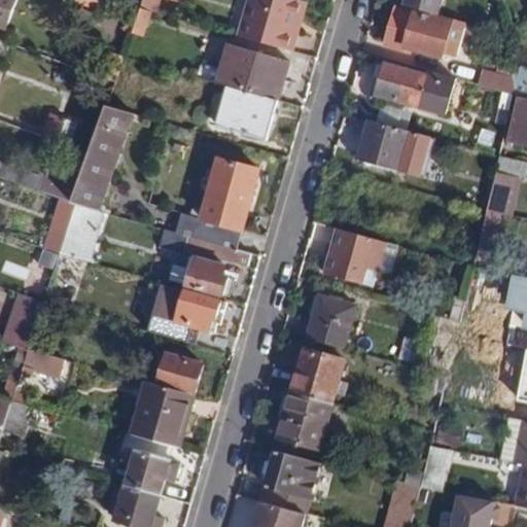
[(0,0),(0,24),(7,27),(15,0),(0,0)]
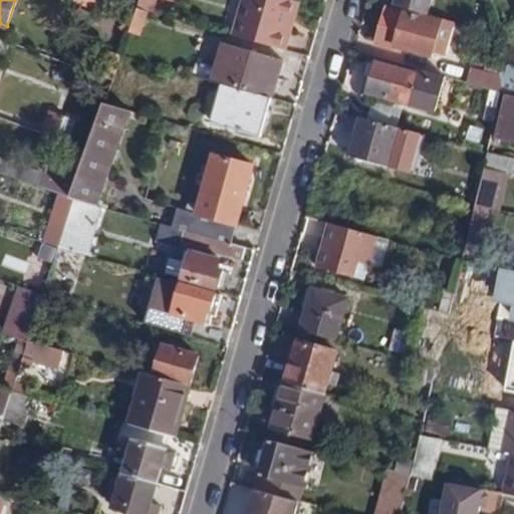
[(245,0),(235,36),(287,51),(291,34),(286,32),(295,1),(291,0),(245,0)]
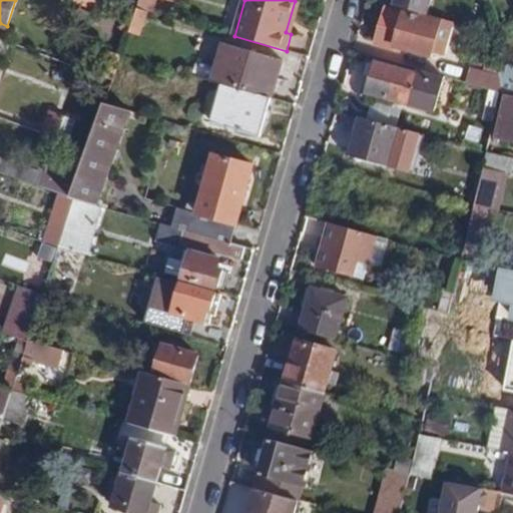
[(406,0),(404,7),(433,15),(436,16),(440,0),(406,0)]
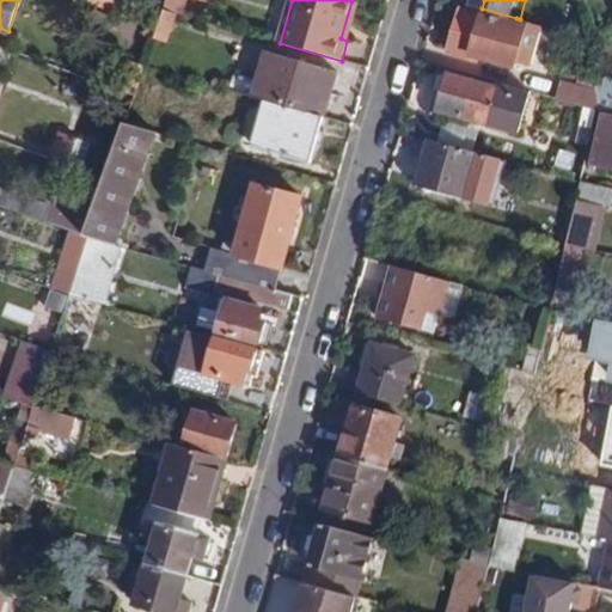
[(347,41),(357,2),(352,1),(341,38),(347,41)]
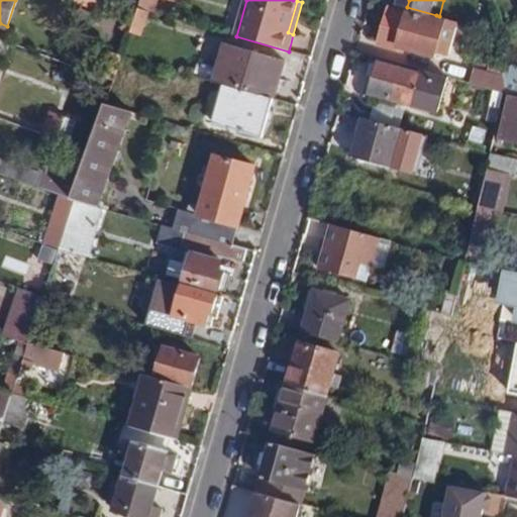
[(137,8),(136,12),(129,34),(137,37),(146,11),(137,8)]
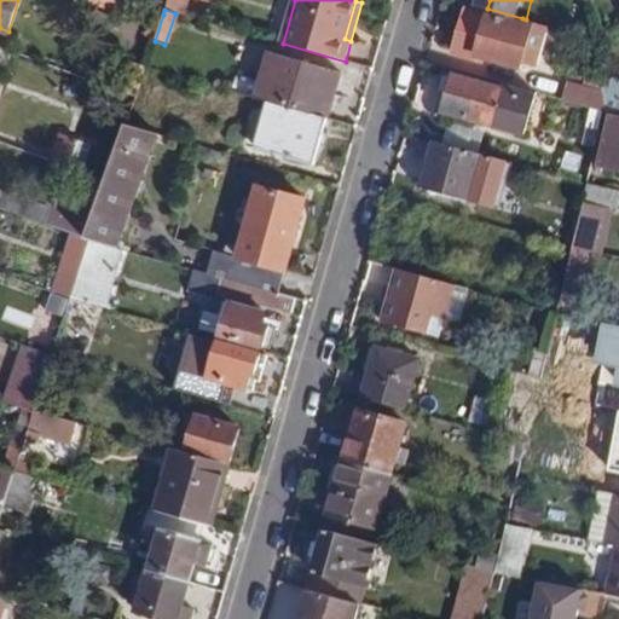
[(522,18),(509,15),(507,23),(467,13),(458,51),(478,57),(480,51),(521,62),(532,21),(526,19),(522,18)]
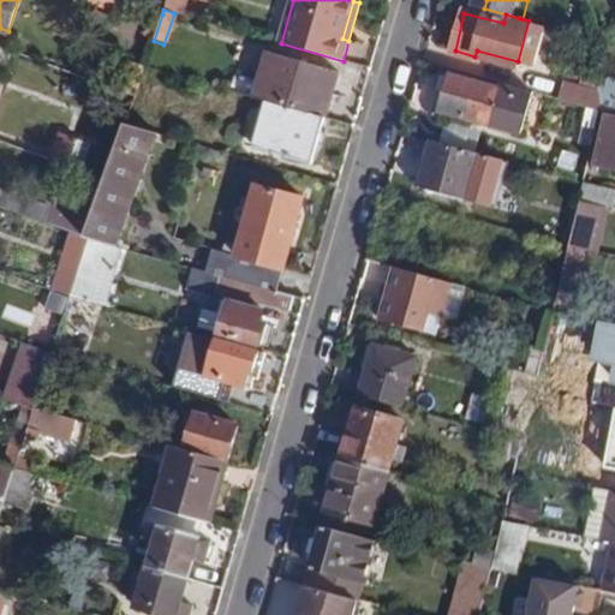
[(257,97),(270,101),(320,115),(323,101),(330,102),(338,72),(270,52),(257,97)]
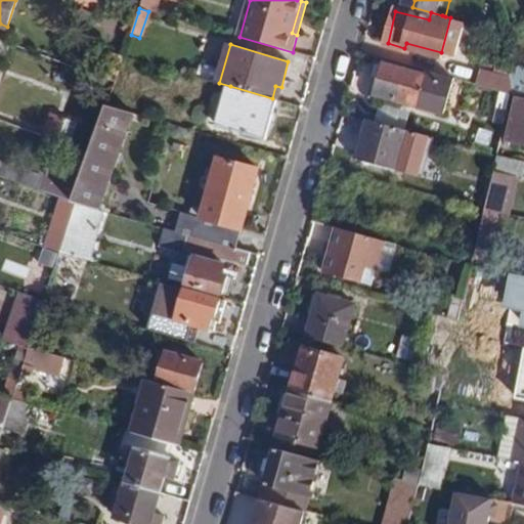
[(452,84),(424,76),(386,64),(378,93),(444,113),(452,84)]
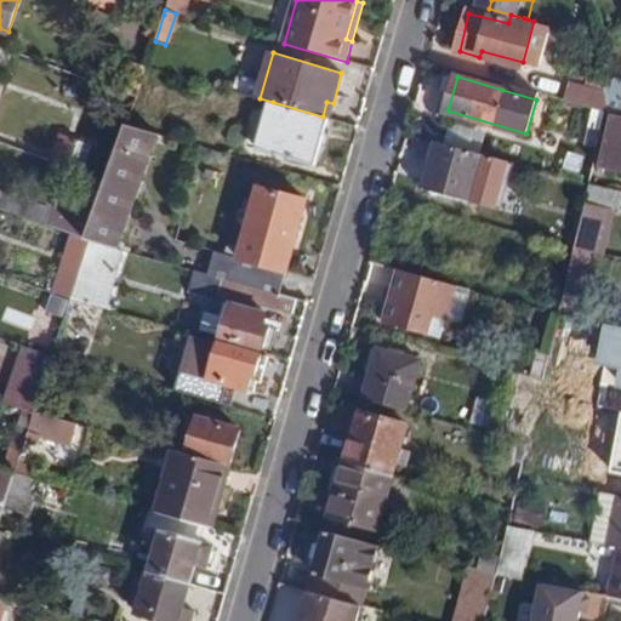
[(537,93),(503,84),(502,90),(536,100),(537,93)]
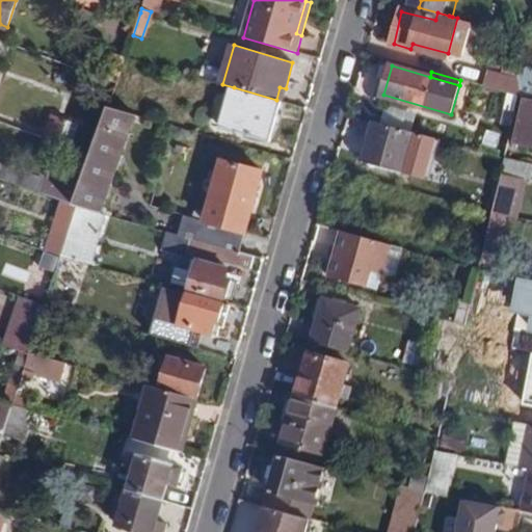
[(521,83),(522,89),(523,96),(531,89),(531,78),(523,77),(523,82),(521,83)]
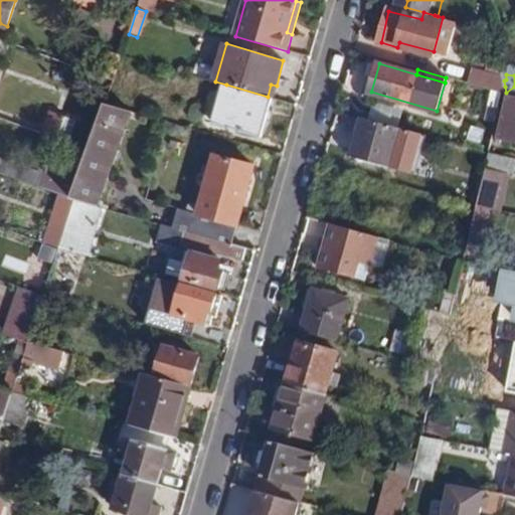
[(113,82),(106,104),(124,109),(131,89),(113,82)]
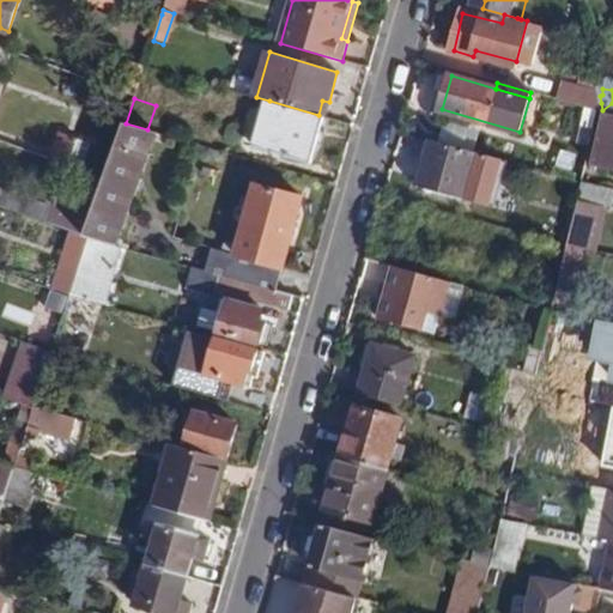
[(313,162),(325,116),(319,115),(269,101),(258,146),(313,162)]
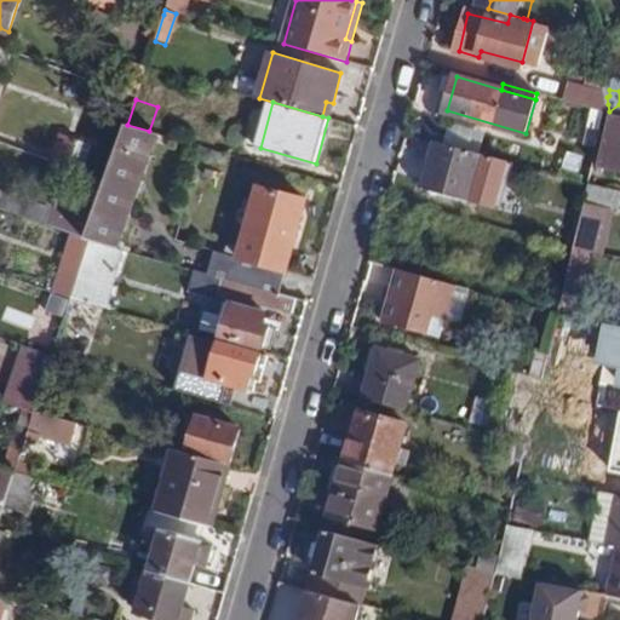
[(619,115),(619,104),(609,112),(610,114),(613,114),(619,115)]
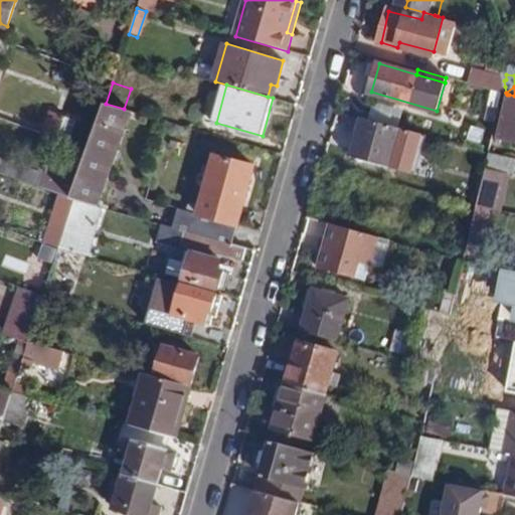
[(487,105),(500,109),(504,94),(490,90),(487,105)]
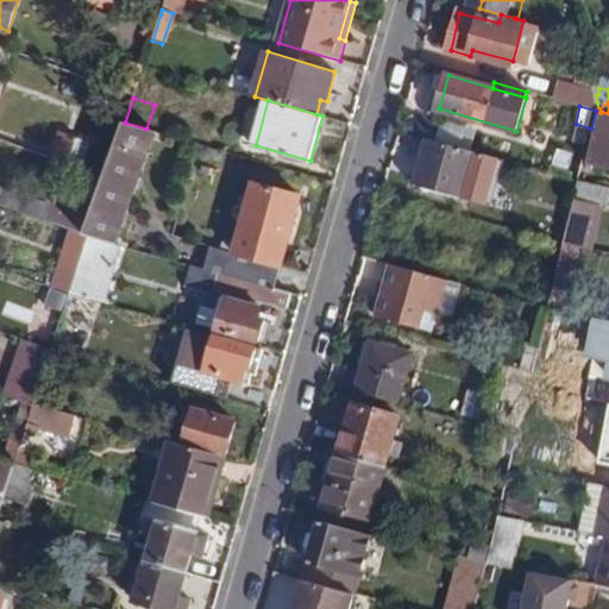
[(608,113),(602,112),(590,164),(608,168),(608,113)]
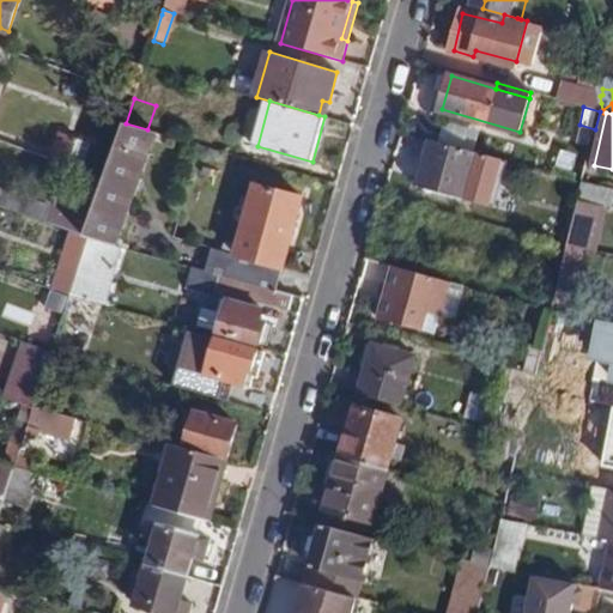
[(96,214),(89,237),(120,247),(157,133),(147,129),(126,123),(96,214)]
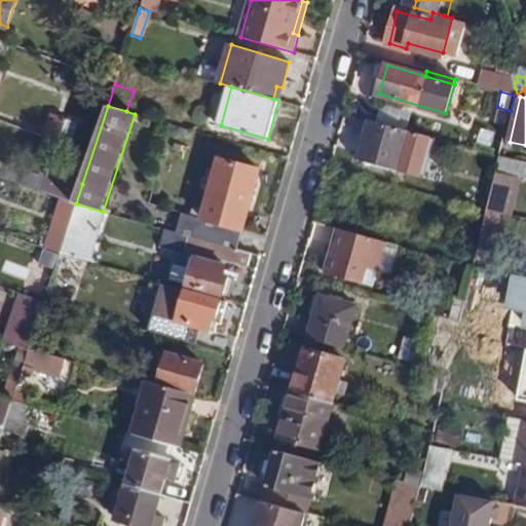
[(44,137),(60,143),(69,146),(77,123),(53,114),(44,137)]
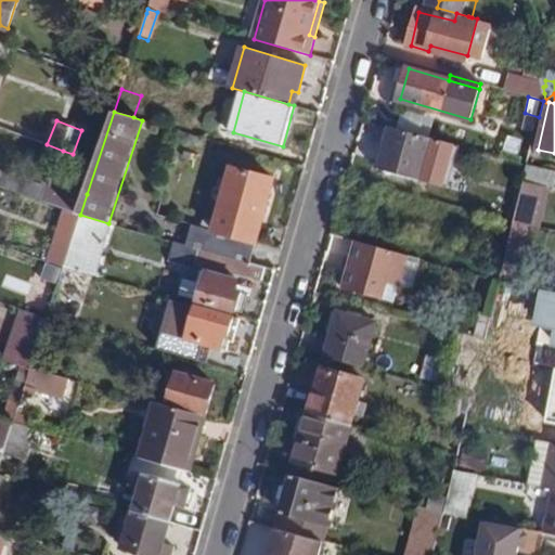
[(433,138),(391,127),(381,167),(421,179),(433,138)]
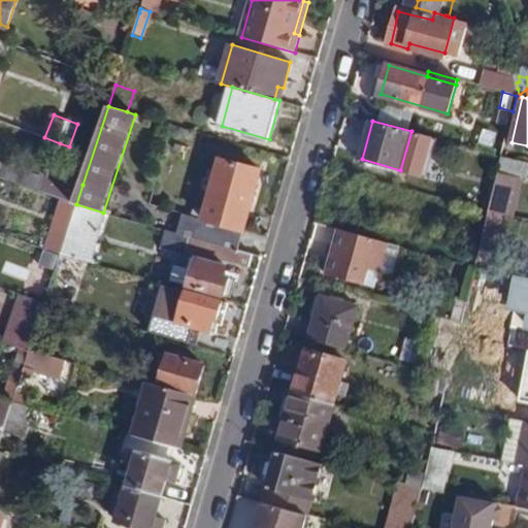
[(493,155),(500,134),(486,130),(479,150),(493,155)]
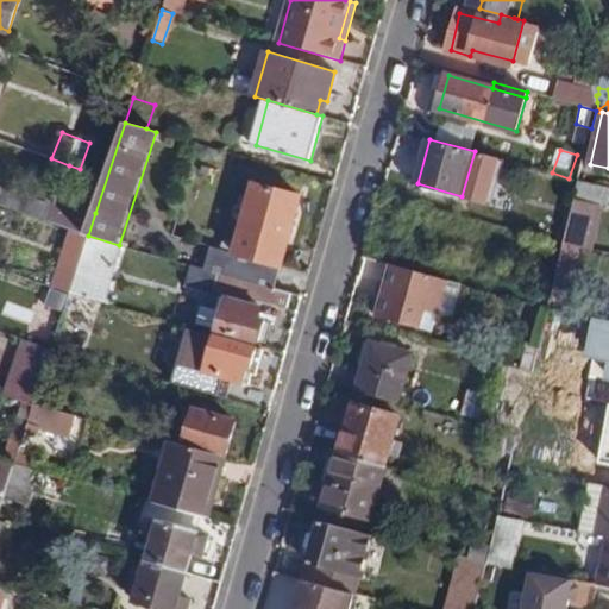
[(608,187),(579,181),(575,199),(608,205),(608,187)]
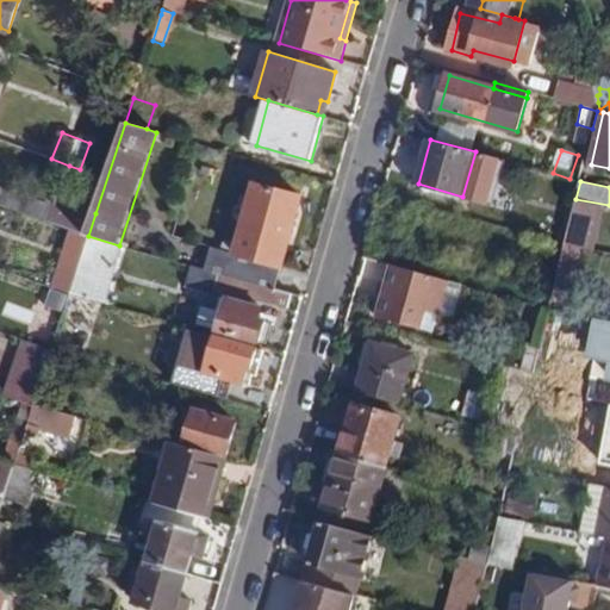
[(237,254),(280,267),(299,197),(256,185),(237,254)]
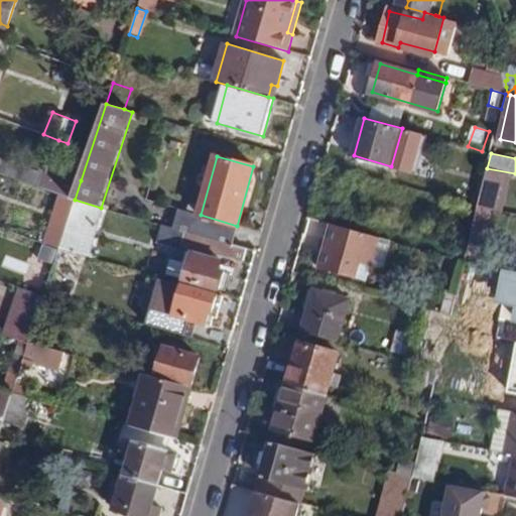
[(0,157),(0,172),(41,187),(46,173),(0,157)]
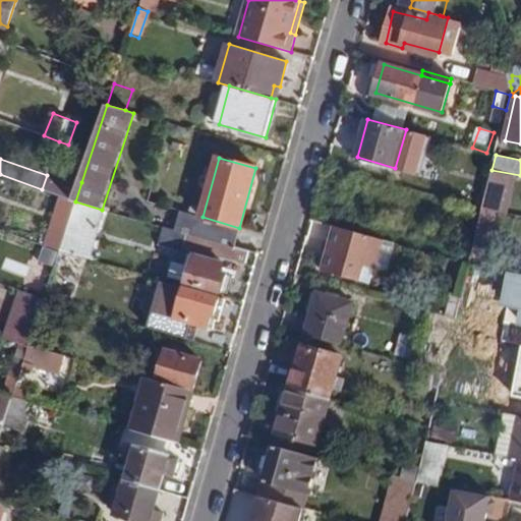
[(47,175),(42,189),(75,201),(81,182),(49,170),(47,175)]
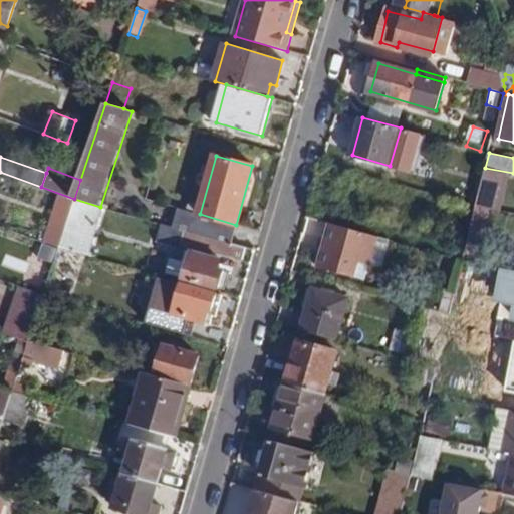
[(483,176),(476,207),(491,209),(513,213),(513,202),(504,200),(506,188),(511,189),(512,182),(483,176)]
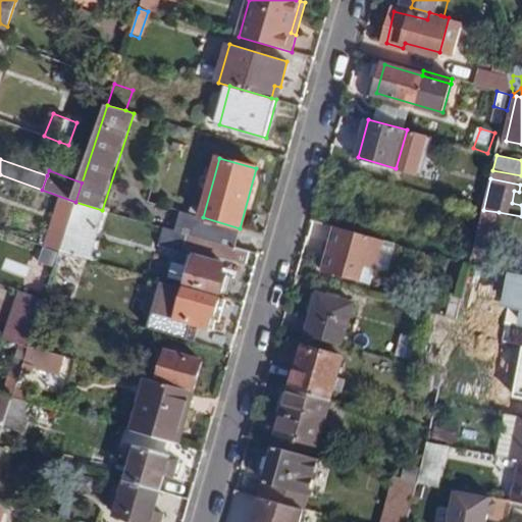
[(75,202),(65,235),(60,251),(87,258),(88,259),(102,210),(75,202)]
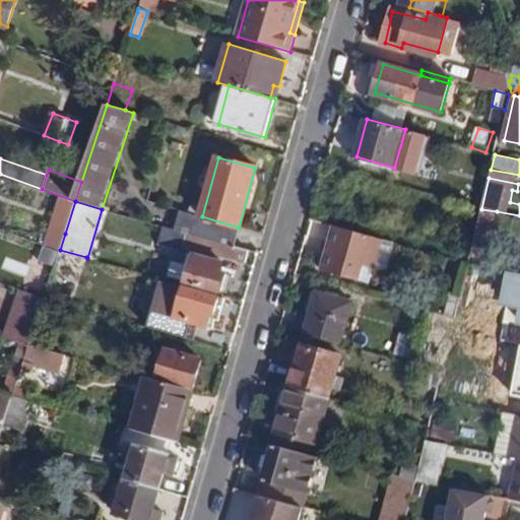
[(497,211),(481,209),(476,231),(490,234),(497,211)]
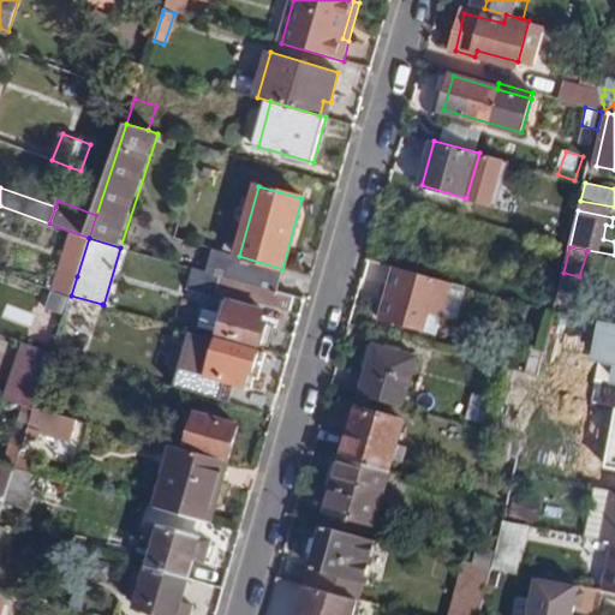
[(276,291),(282,269),(239,256),(214,249),(207,272),(276,291)]
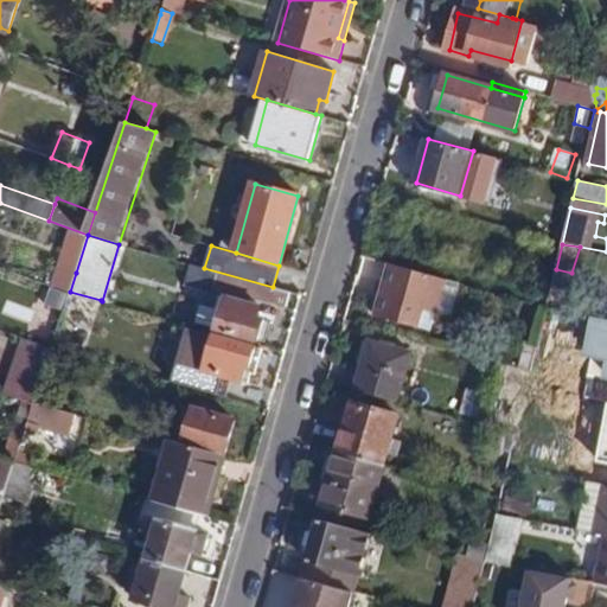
[(204,268),(191,264),(186,285),(213,293),(216,286),(286,306),(289,292),(273,287),(204,268)]
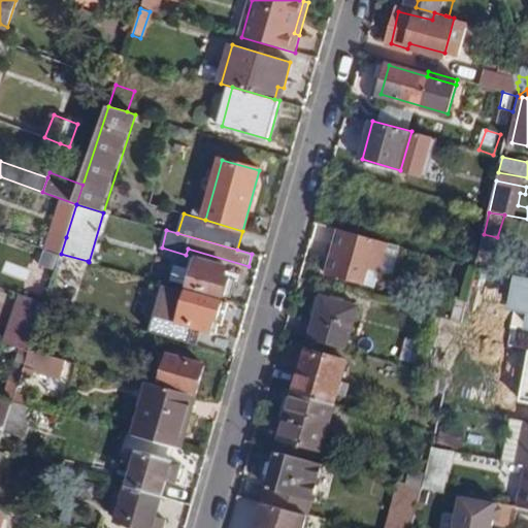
[(387,243),(340,230),(336,246),(333,257),(329,273),(367,285),(371,269),(380,271),(387,243)]
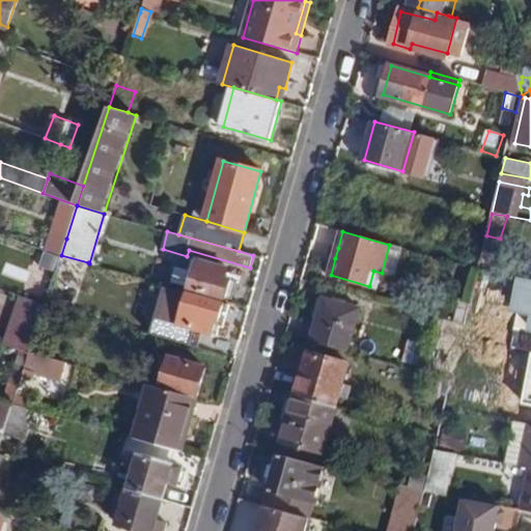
[(55,235),(50,251),(52,251),(61,255),(66,239),(55,235)]
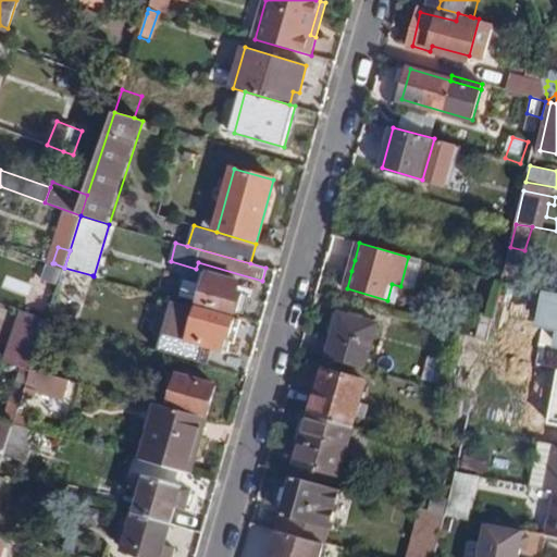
[(351,271),(355,260),(347,258),(344,269),(351,271)]
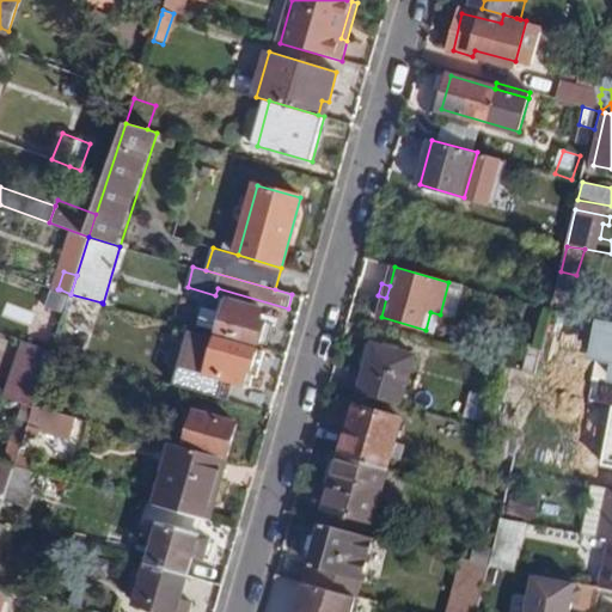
[(71,294),(60,289),(56,298),(67,303),(71,294)]
